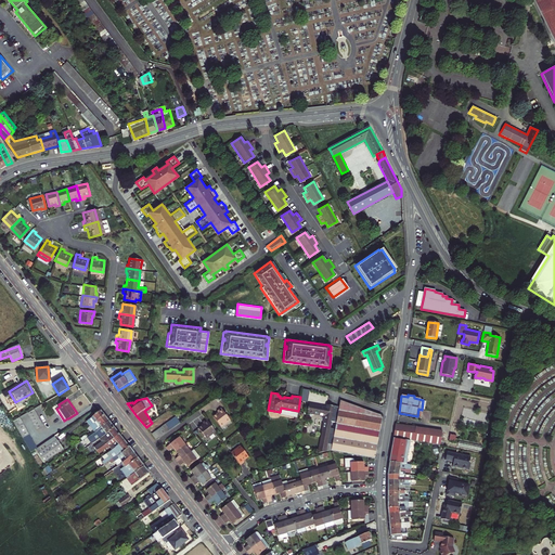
[(337,422),(335,437),(332,450),(332,451),(334,451),(375,459),(383,418),(381,415),(340,400),(340,404),(337,422)]
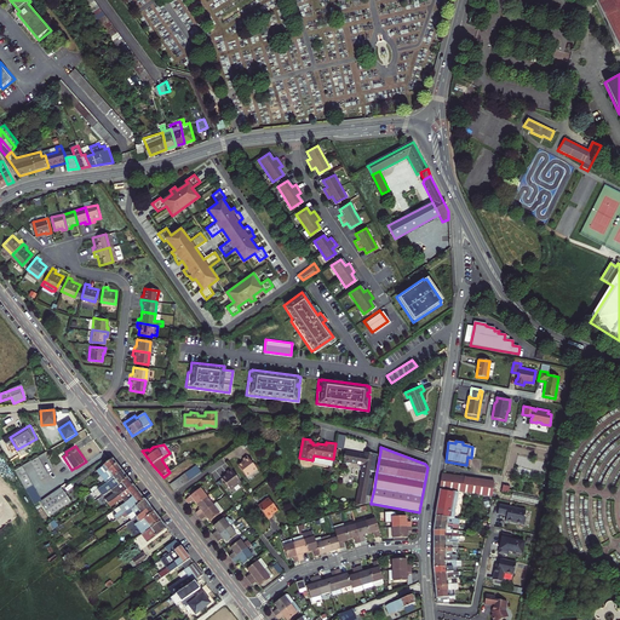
[(371,471),(377,471),(380,452),(368,448),(367,452),(346,448),(343,460),(363,464),(356,505),(371,503),(374,488),(368,487),(371,471)]
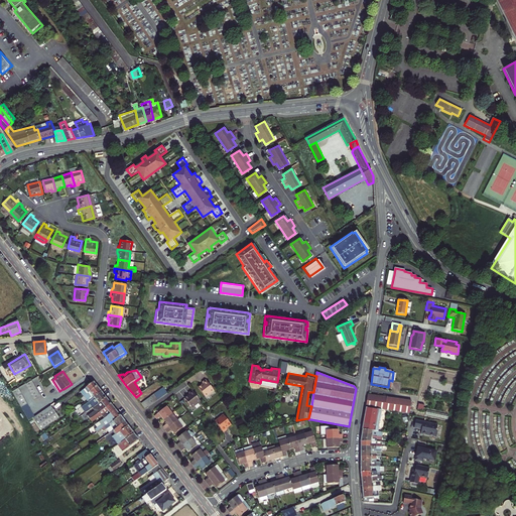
[(32,379),(26,383),(35,399),(41,396),(32,379)]
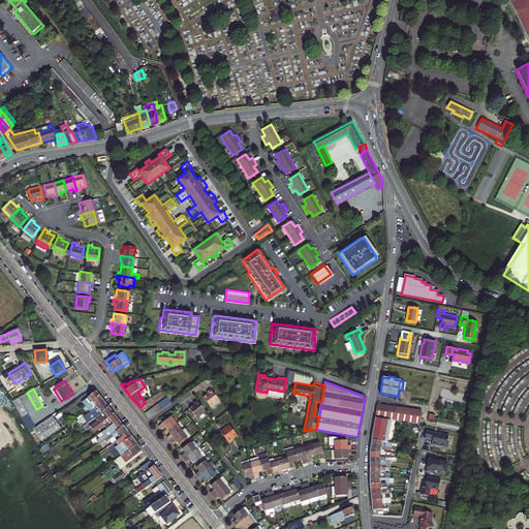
[(205,397),(211,406),(220,399),(212,389),(207,392),(208,394),(205,397)]
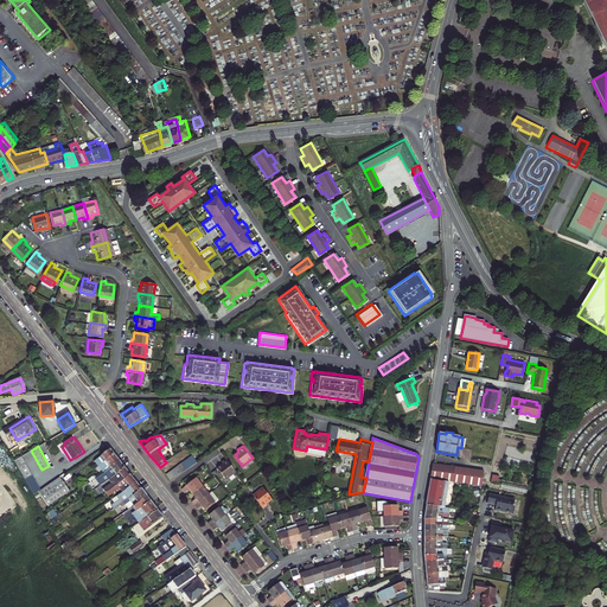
[(110,449),(108,451),(94,460),(102,473),(110,466),(119,461),(110,449)]
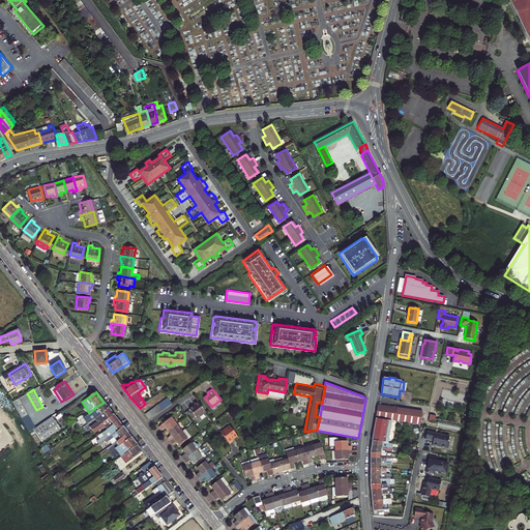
[(155,405),(167,398),(164,392),(151,400),(155,405)]
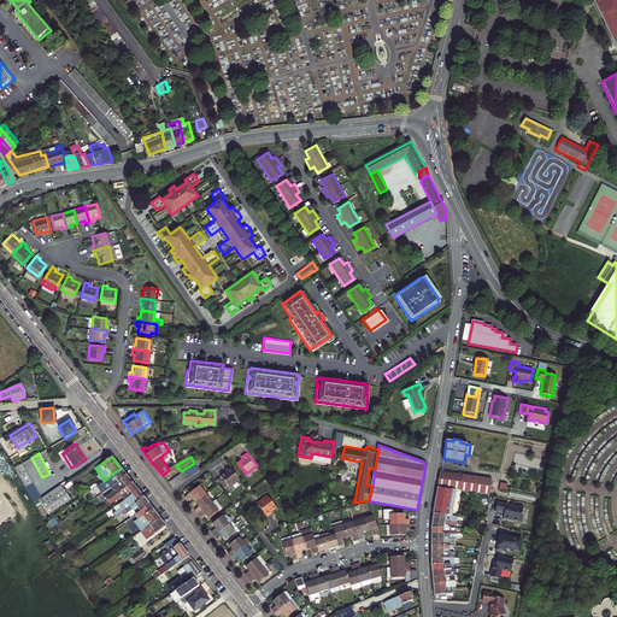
[(13,468),(34,503),(42,498),(22,463),(13,468)]
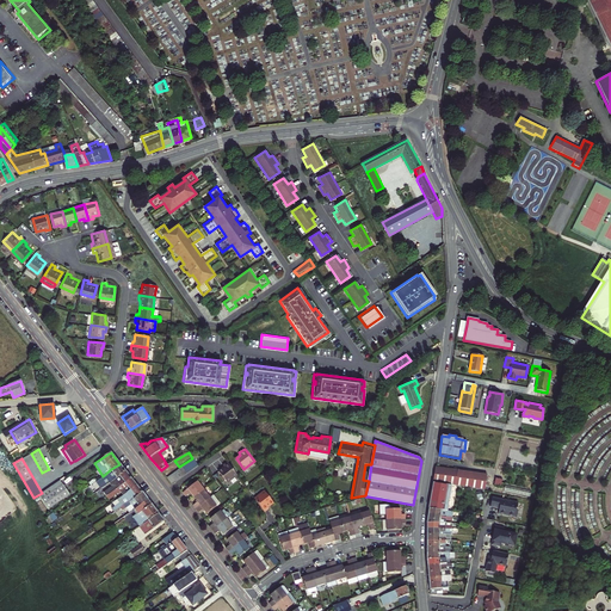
[(238,474),(228,462),(224,464),(226,467),(220,471),(228,482),(238,474)]
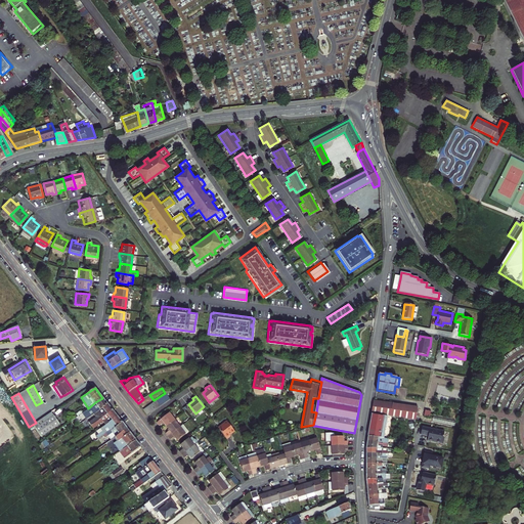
[(373,413),(389,416),(416,421),(420,422),(424,408),(393,403),(374,399),(372,413),(373,413)]
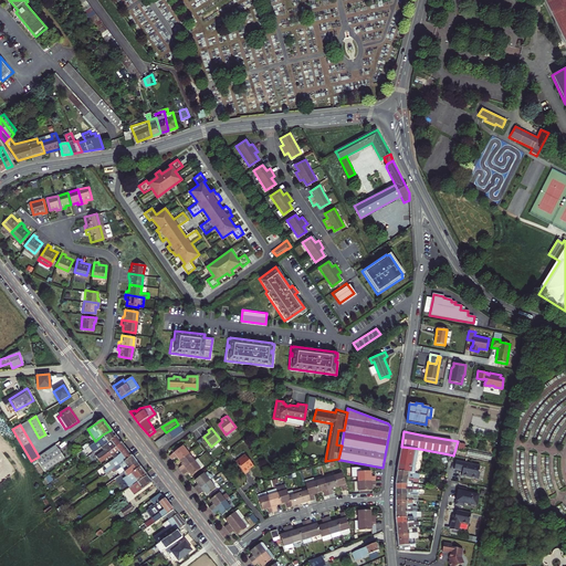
[(95,441),(94,442),(97,447),(93,449),(95,452),(101,448),(108,442),(103,435),(95,441)]
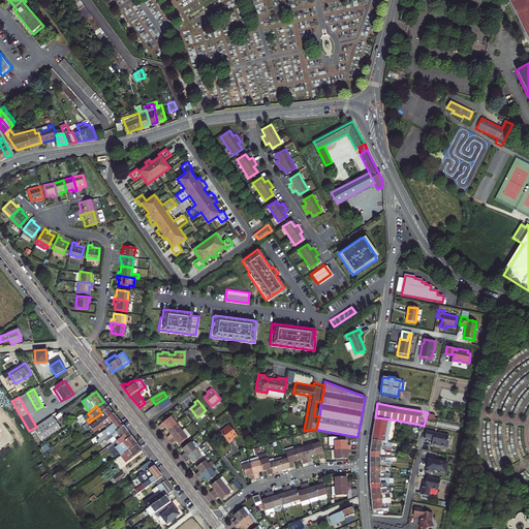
[(104,421),(114,414),(109,408),(101,413),(94,418),(96,421),(99,419),(101,423),(104,421)]
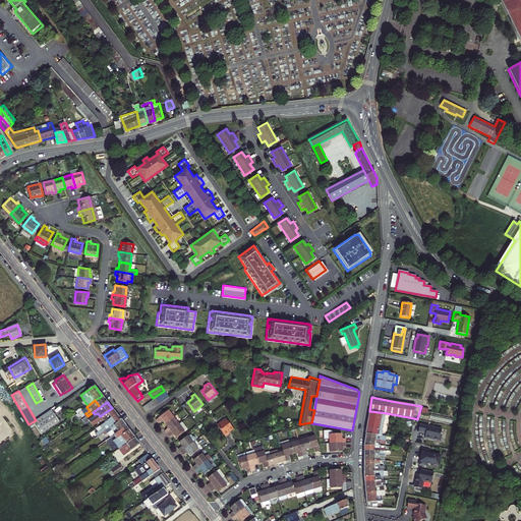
[(116,413),(112,408),(103,414),(104,417),(108,414),(111,417),(116,413)]
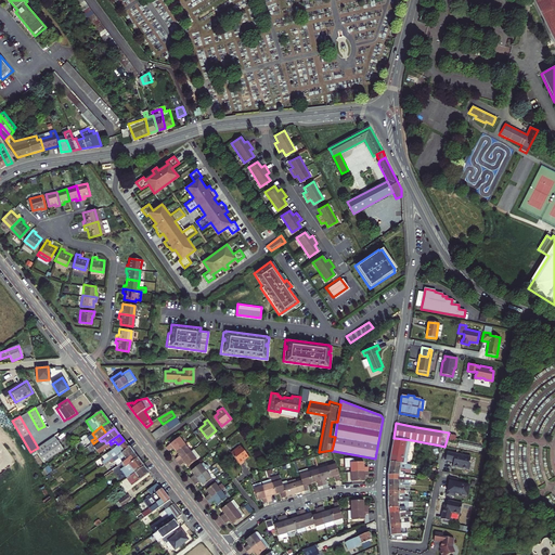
[(180,436),(166,447),(169,450),(173,447),(177,451),(186,444),(180,436)]
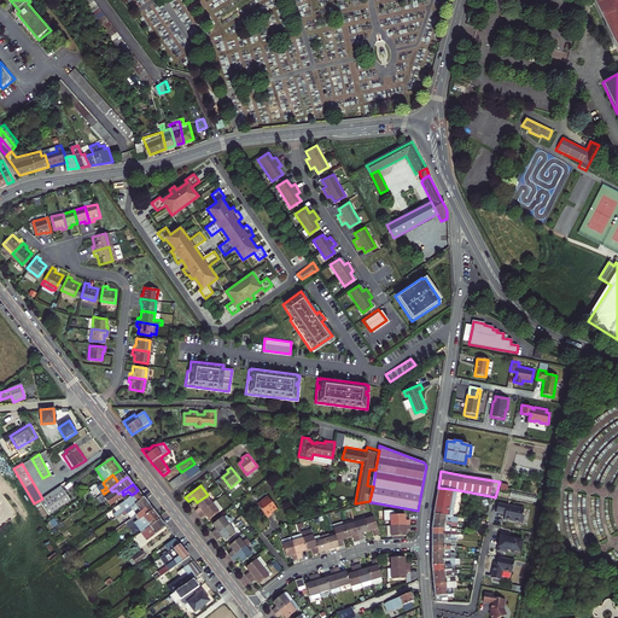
[(455,516),(459,490),(439,488),(435,514),(455,516)]
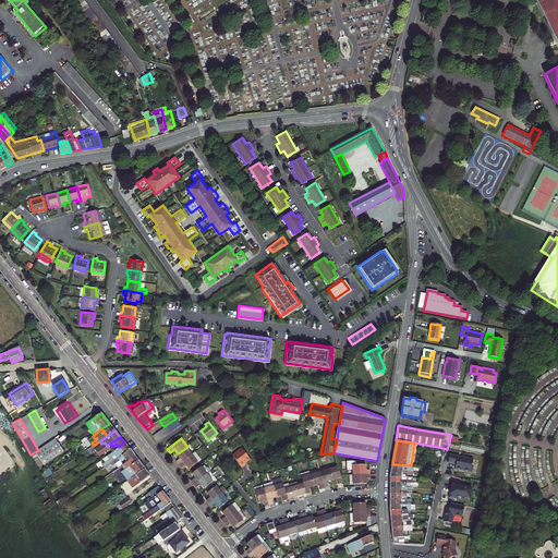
[(94,449),(97,453),(107,446),(105,443),(101,444),(94,449)]
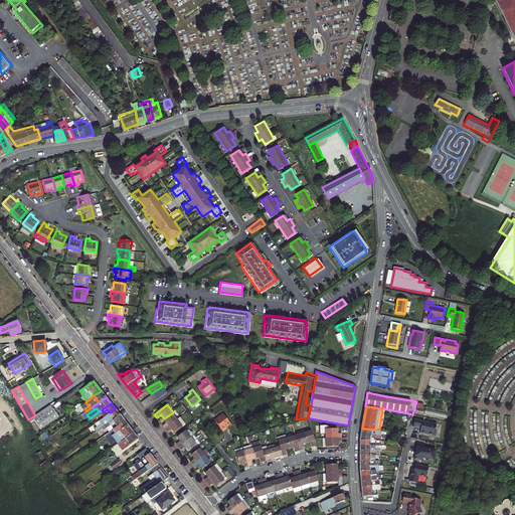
[(115,408),(110,412),(102,418),(104,422),(103,423),(105,425),(120,414),(115,408)]
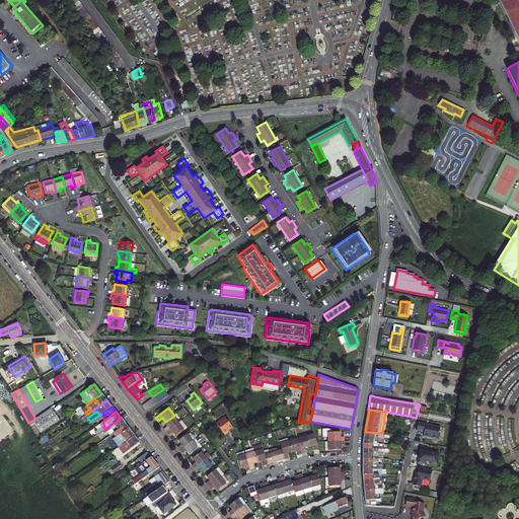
[(99,415),(90,422),(92,425),(101,418),(99,415)]
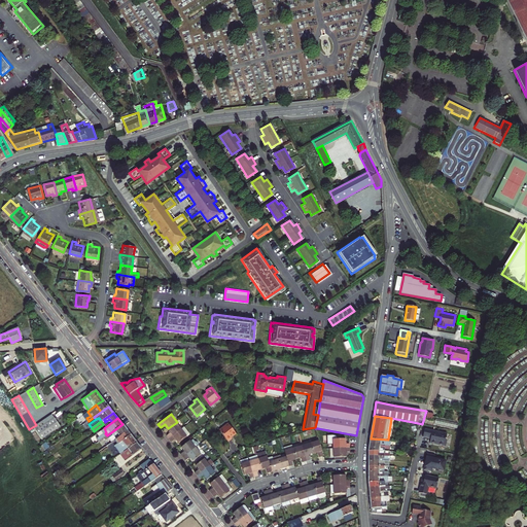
[(177,422),(168,428),(171,432),(167,435),(170,438),(182,429),(177,422)]
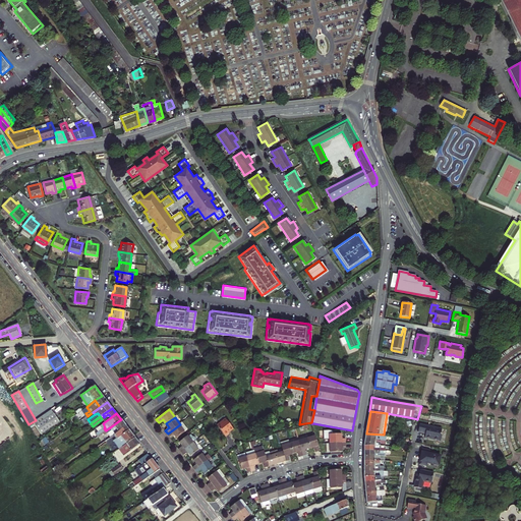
[(218,424),(226,435),(230,432),(229,430),(233,426),(227,418),(218,424)]
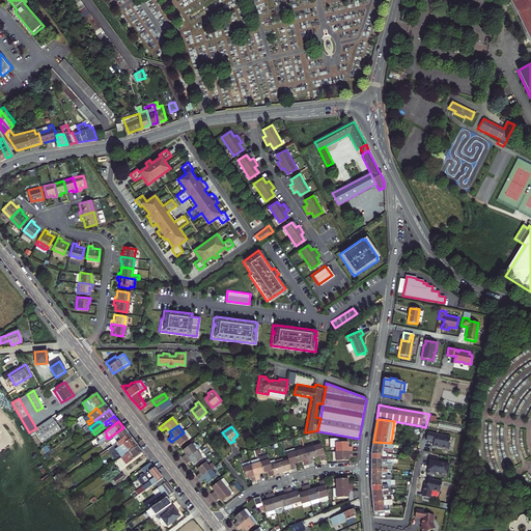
[(123,427),(108,439),(105,441),(107,443),(114,439),(116,442),(129,434),(123,427)]
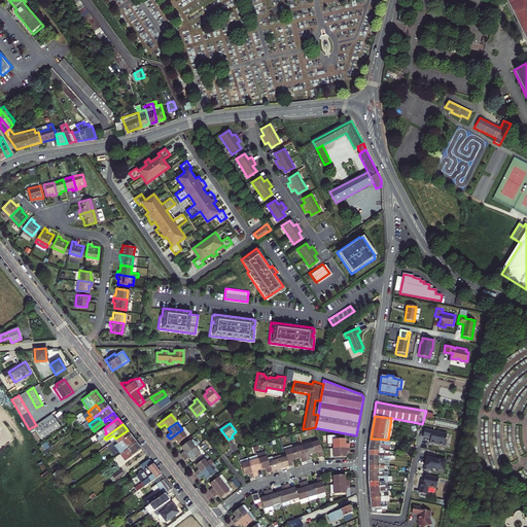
[(182,429),(170,438),(172,442),(176,438),(179,443),(187,436),(190,433),(185,426),(182,429)]
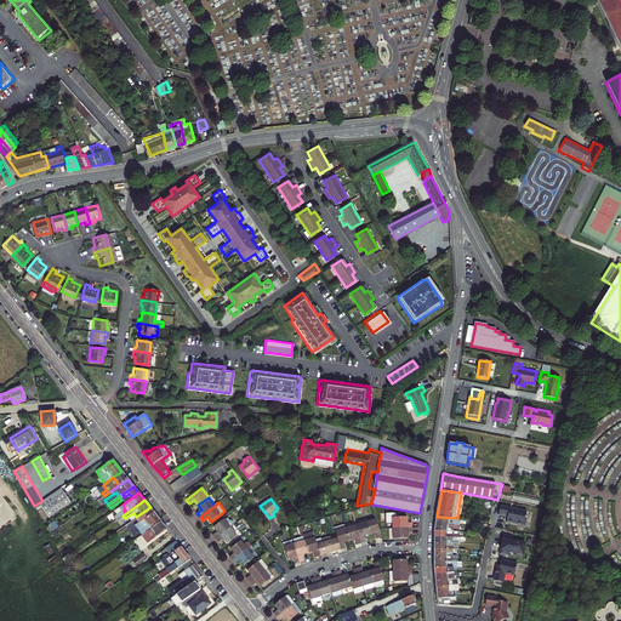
[(161,522),(151,507),(136,517),(130,522),(134,528),(140,523),(146,533),(161,522)]
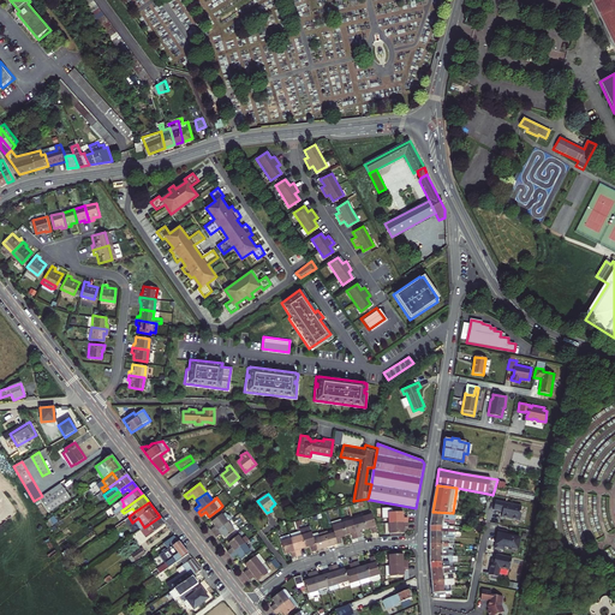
[(524,515),(526,508),(500,502),(497,511),(506,513),(505,517),(508,518),(508,519),(523,523),(525,515),(524,515)]
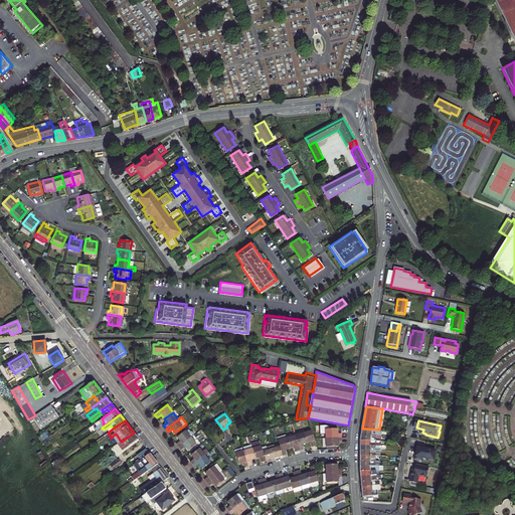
[(326,434),(326,438),(342,439),(341,435),(336,435),(336,430),(328,428),(328,425),(324,424),(319,424),(319,434),(326,434)]
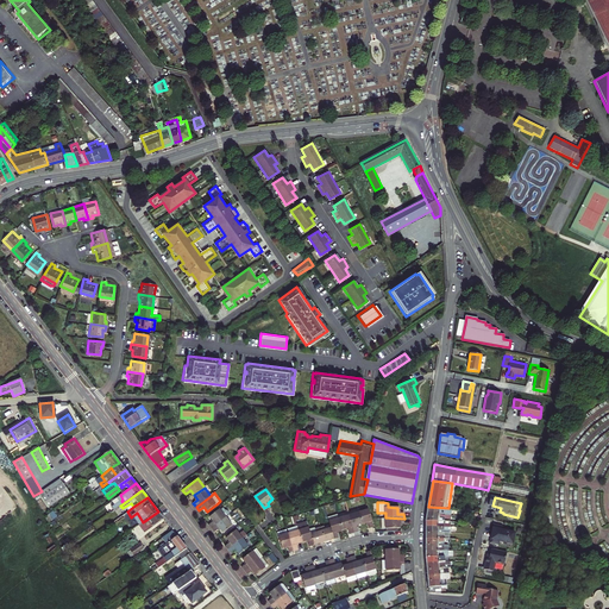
[(214,521),(209,525),(213,528),(227,518),(231,514),(227,508),(225,508),(223,510),(221,509),(211,516),(214,521)]
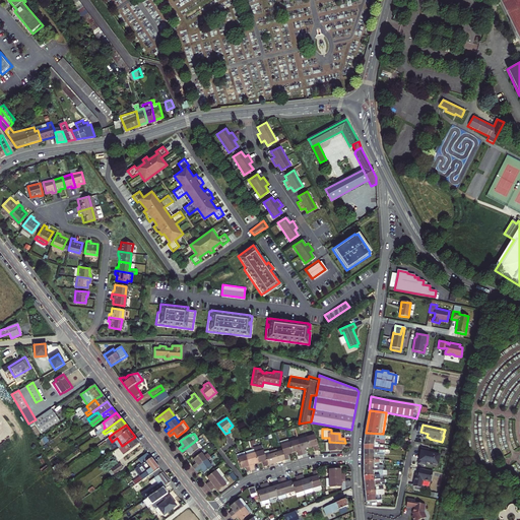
[(307,437),(311,447),(316,446),(317,450),(321,449),(319,442),(316,434),(307,437)]
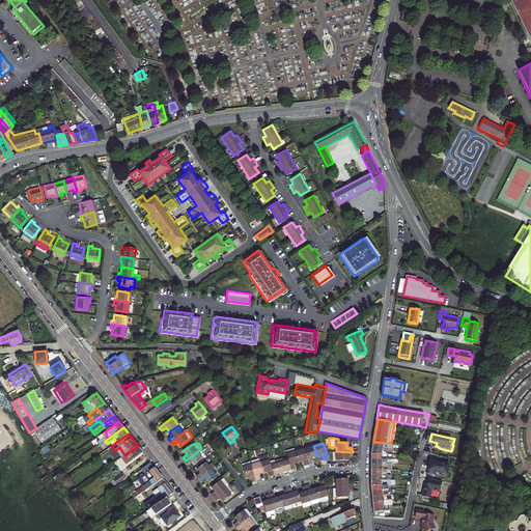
[(124,455),(121,458),(126,465),(143,452),(138,446),(124,455)]
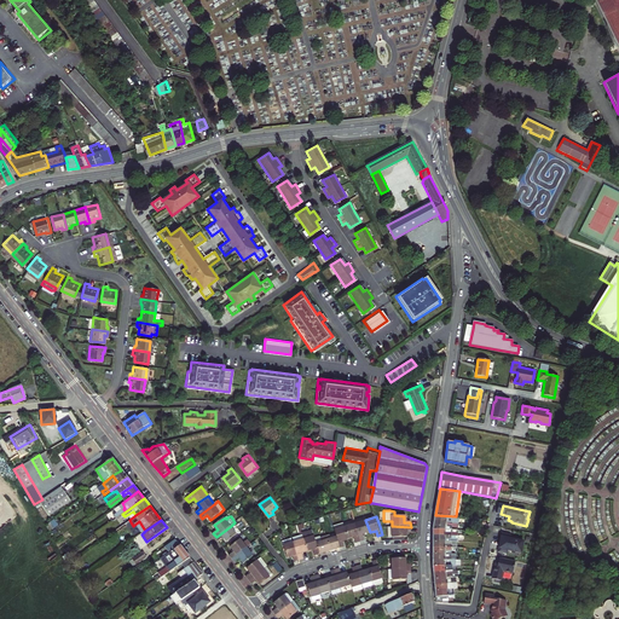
[(365,520),(356,522),(362,541),(365,539),(364,534),(370,532),(365,520)]
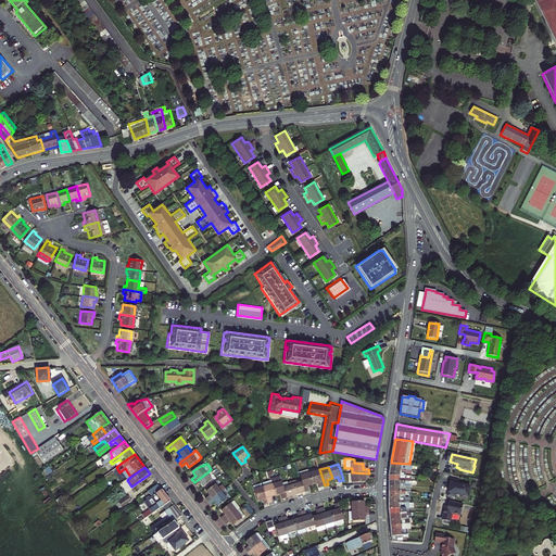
[(325,485),(319,469),(310,472),(313,483),(318,482),(320,487),(325,485)]
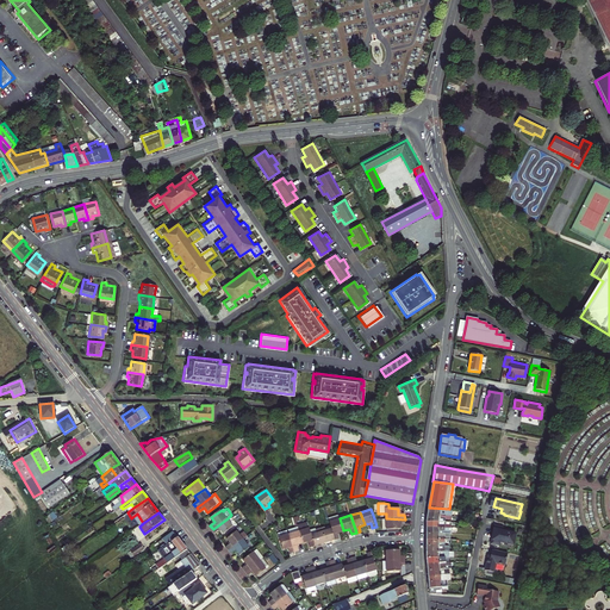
[(228,518),(213,529),(216,533),(221,529),(224,534),(235,527),(228,518)]
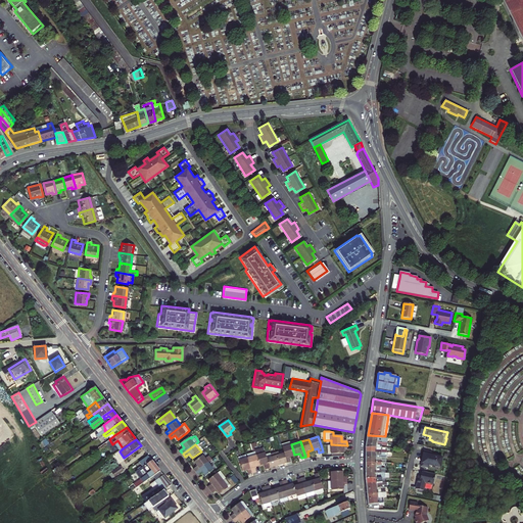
[(294,455),(291,444),(282,446),(284,453),(287,462),(291,461),(290,457),(294,455)]
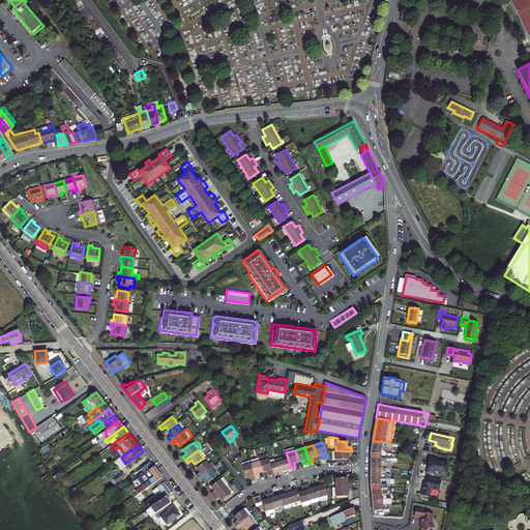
[(352,455),(352,451),(335,450),(331,450),(331,460),(346,460),(346,455),(352,455)]
